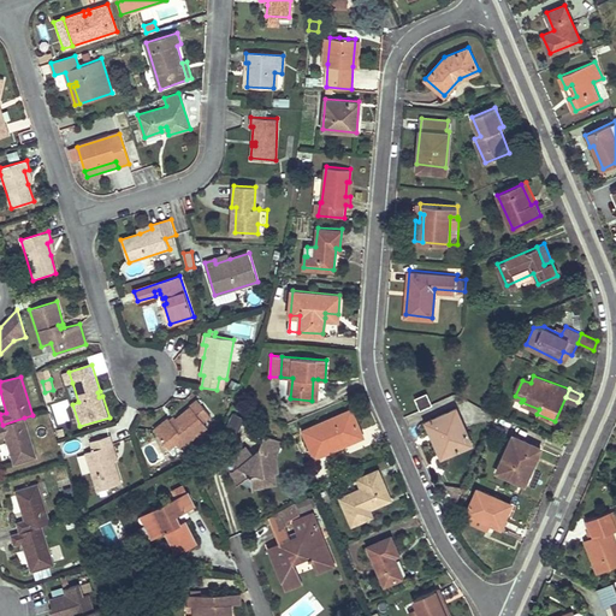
[(427,394),(416,397),(421,408),(432,403),(427,394)]
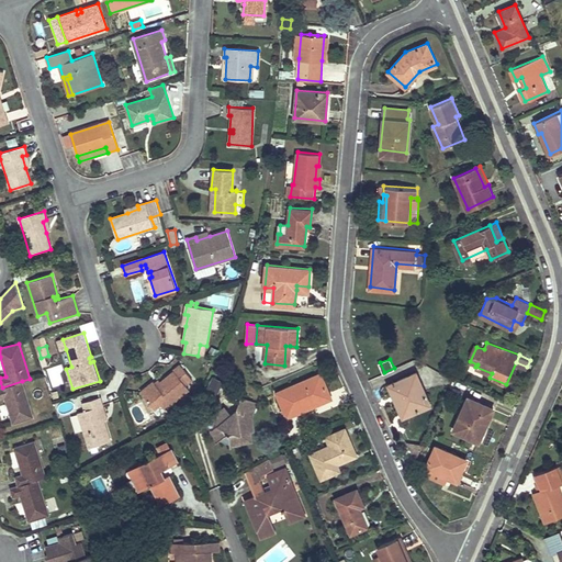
[(154,381),(142,392),(155,408),(161,403),(165,408),(189,389),(175,371),(161,382),(157,385),(155,382),(154,381)]
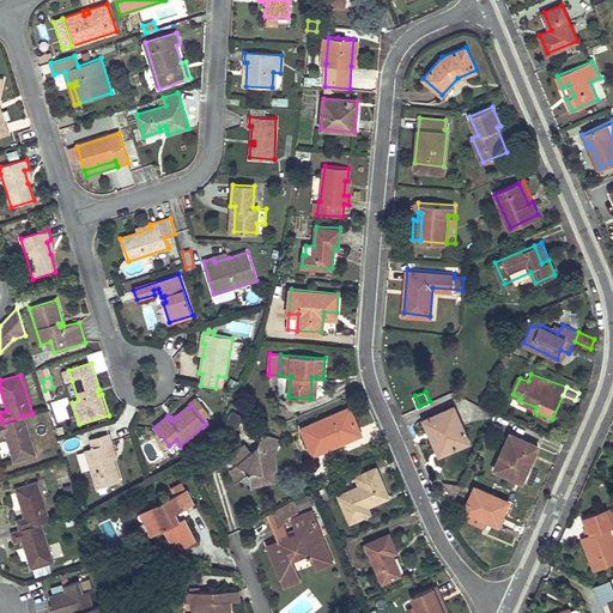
[(350,406),(302,426),(314,454),(341,442),(339,437),(359,430),(350,406)]
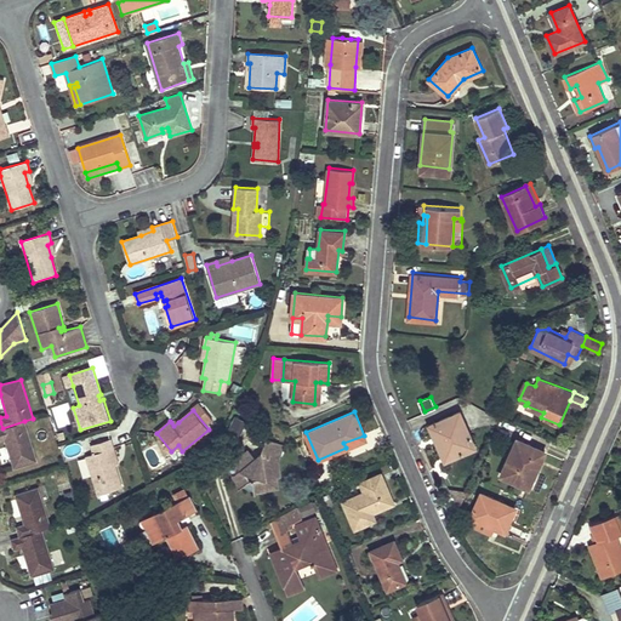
[(460,412),(429,425),(434,437),(440,434),(451,457),(474,448),(460,412)]
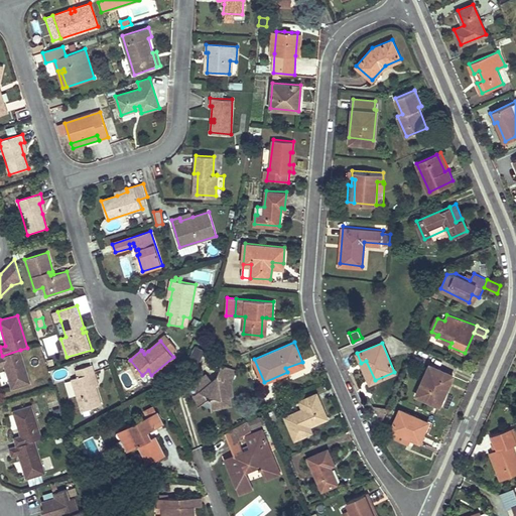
[(2,356),(0,356),(0,365),(3,365),(11,389),(30,383),(20,350),(2,356)]
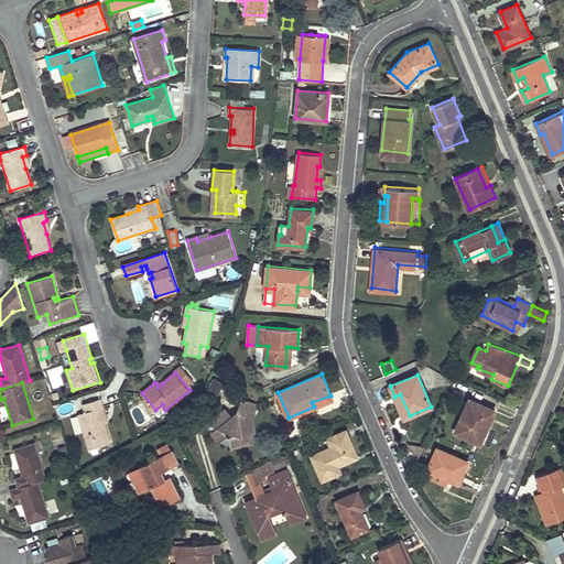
[(400,394),(394,397),(404,418),(410,415),(400,394)]
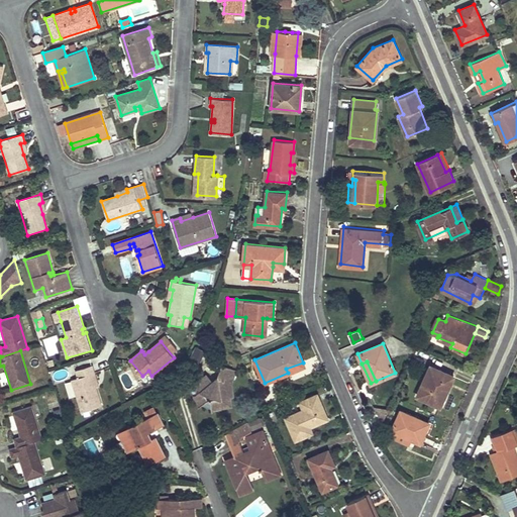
[(206,374),(194,383),(200,390),(194,395),(201,404),(206,399),(208,399),(210,405),(219,404),(219,407),(230,405),(228,396),(231,395),(229,383),(235,370),(221,364),(215,377),(211,380),(206,374)]
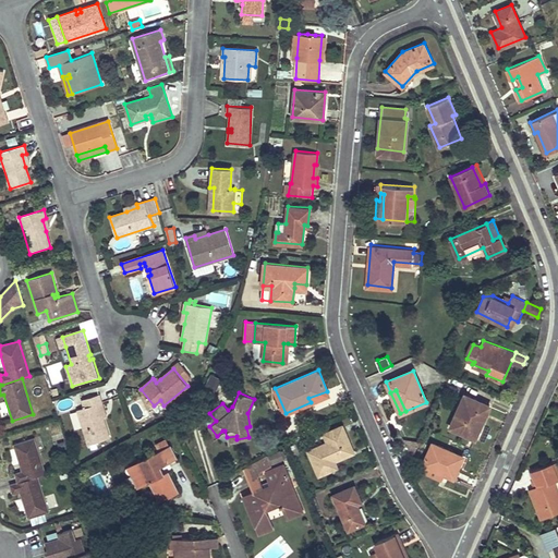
[(85,407),(77,410),(89,445),(110,437),(104,417),(99,403),(101,402),(98,393),(83,399),(85,407)]
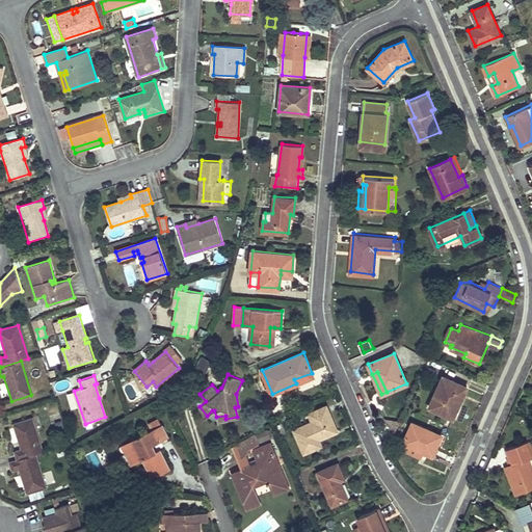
[(468,387),(444,376),(429,406),(453,417),(468,387)]
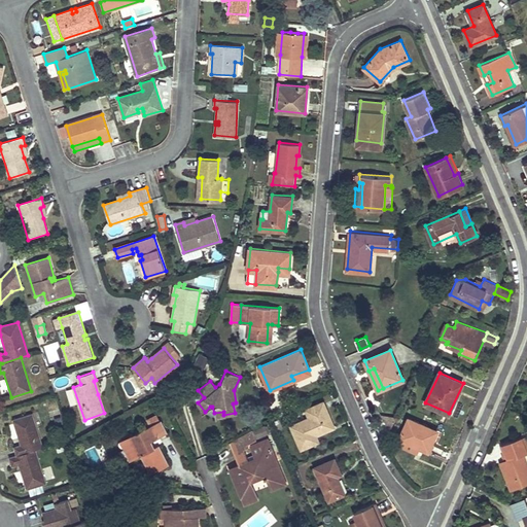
[(64,388),(70,405),(76,402),(70,386),(64,388)]
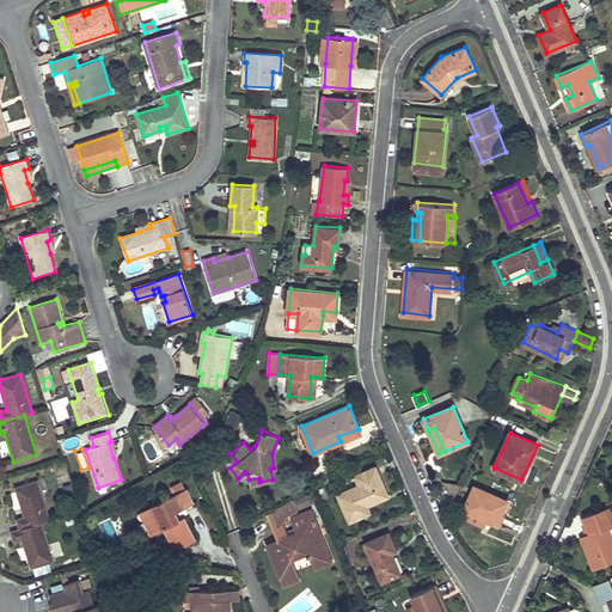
[(237,461),(230,453),(224,459),(230,467),(237,461)]
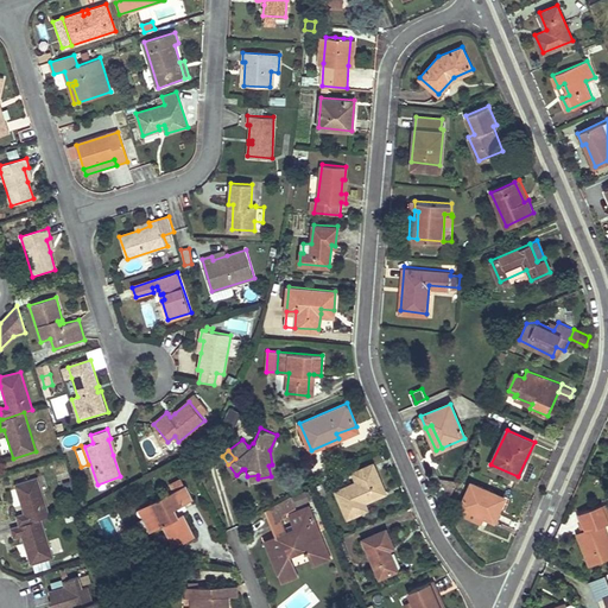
[(358,481),(336,491),(348,518),(368,508),(365,501),(386,493),(373,463),(354,472),(358,481)]
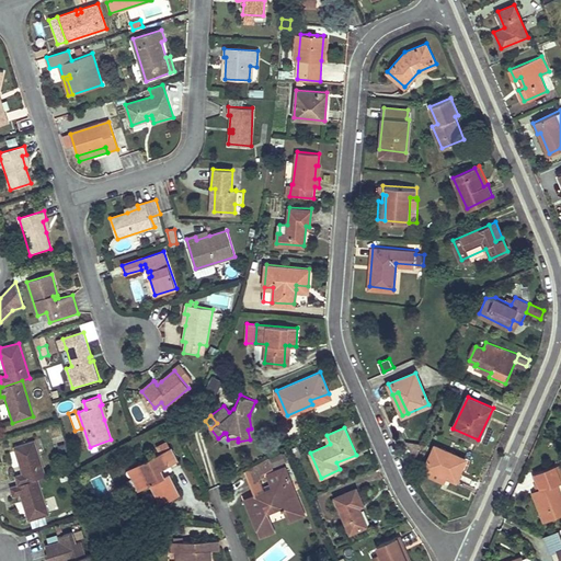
[(34,441),(13,447),(22,473),(14,476),(16,485),(37,479),(45,477),(34,441)]
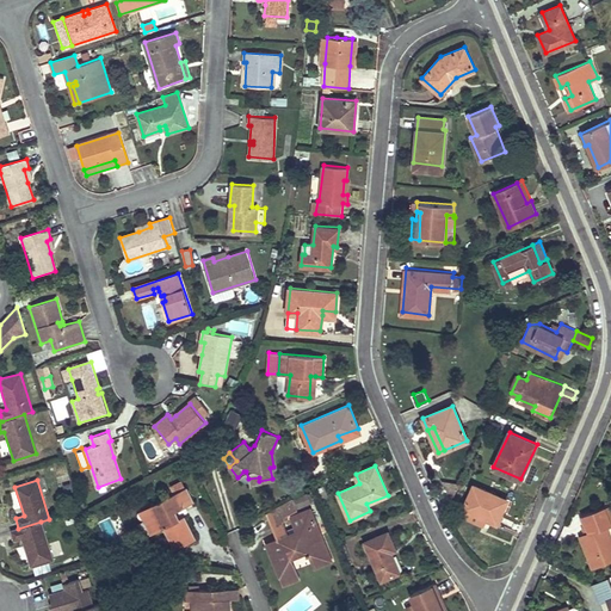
[(170,486),(173,493),(185,487),(180,480),(170,486)]
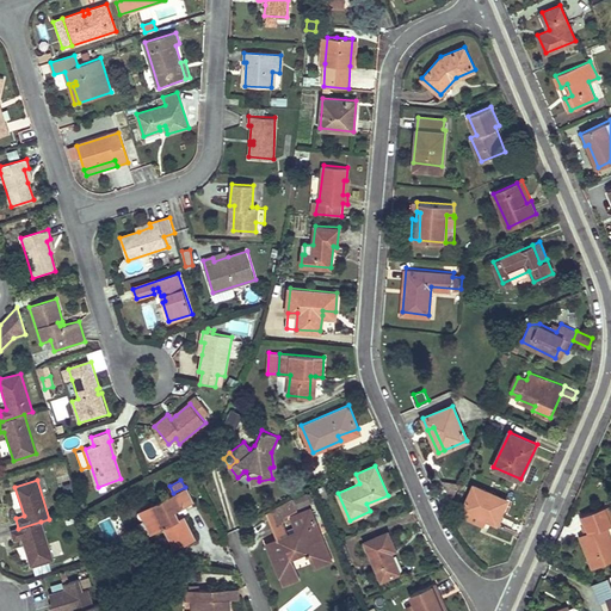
[(507,500),(474,486),(463,508),(461,516),(486,528),(488,522),(497,524),(507,500)]
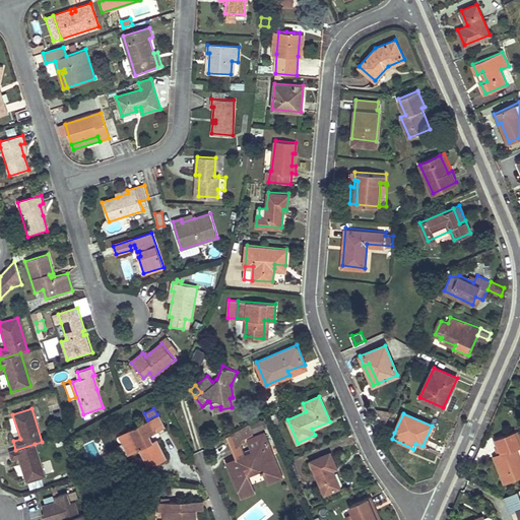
[(147,419),(127,430),(131,437),(123,440),(129,453),(137,449),(147,468),(165,459),(155,440),(151,442),(147,435),(164,427),(157,414),(147,419)]
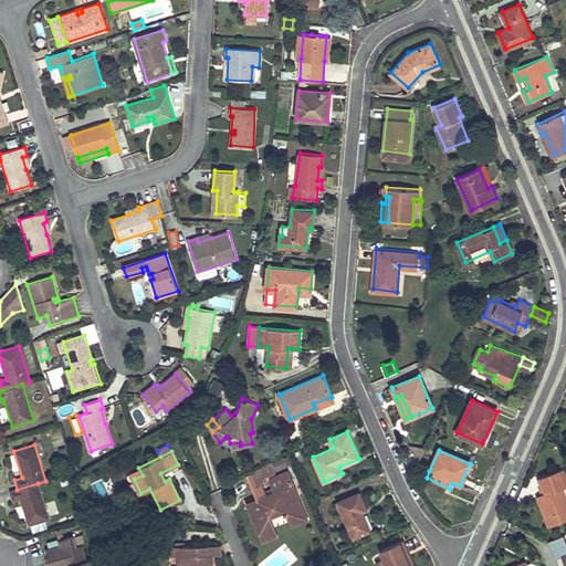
[(283,456),(272,461),(275,470),(287,465),(283,456)]
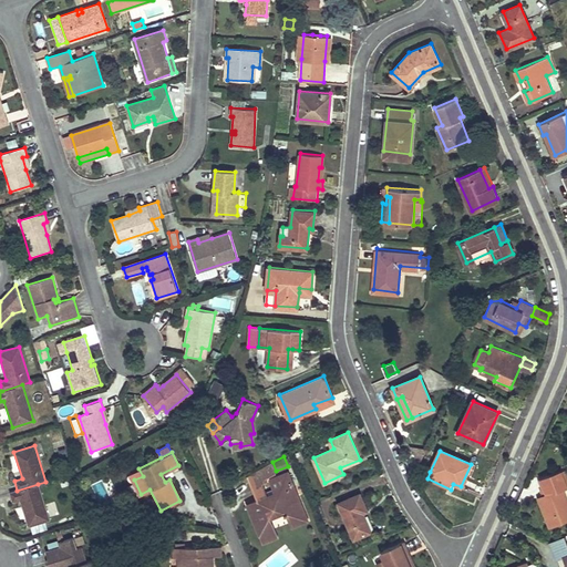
[(143,476),(138,468),(131,473),(134,480),(143,476)]
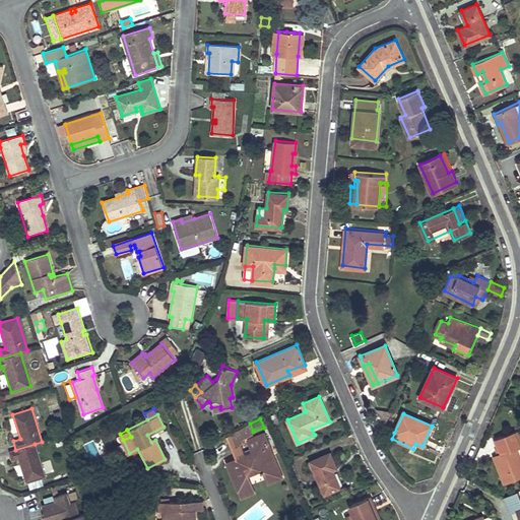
[(519,475),(519,457),(516,448),(510,432),(495,438),(501,453),(495,456),(505,482),(519,475)]
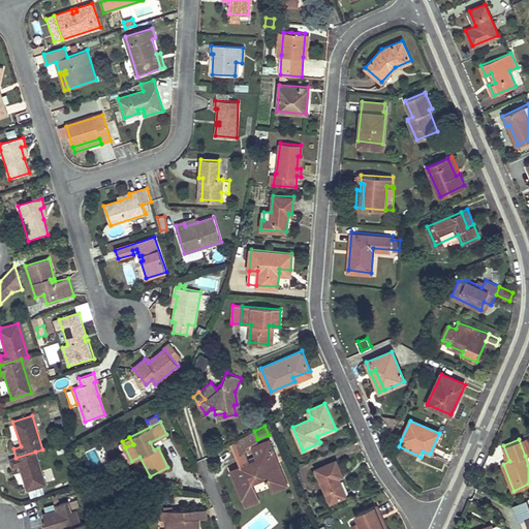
[(249,462),(230,469),(245,505),(259,500),(254,488),(249,475),(262,470),(268,483),(271,491),(286,485),(268,440),(251,447),(255,460),(256,462),(251,464),(249,462)]
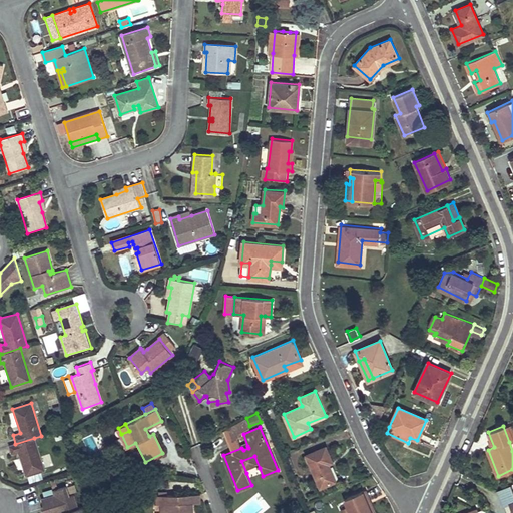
[(15,444),(8,446),(11,454),(17,452),(25,476),(44,471),(34,438),(15,444)]
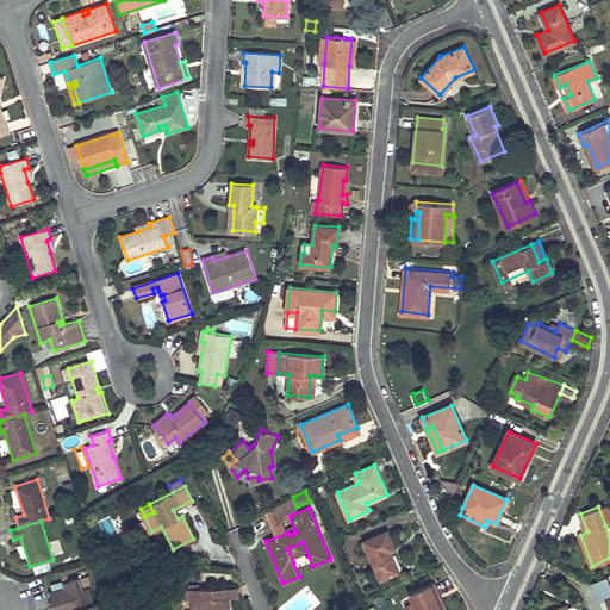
[(386,531),(365,541),(381,579),(399,571),(390,551),(394,549),(386,531)]
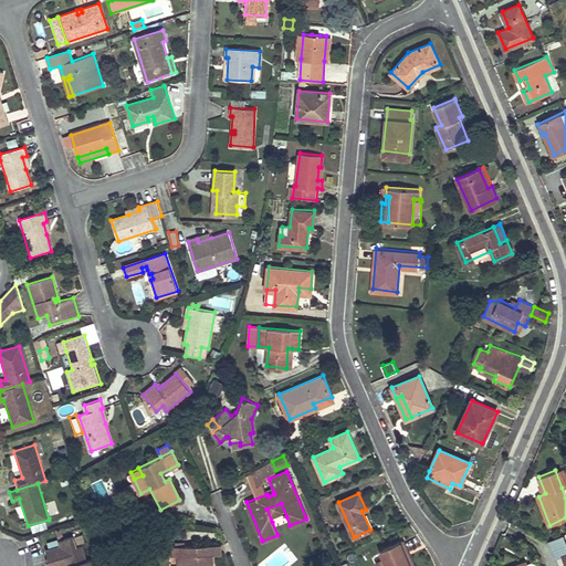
[(286,516),(281,503),(266,509),(272,522),(286,516)]
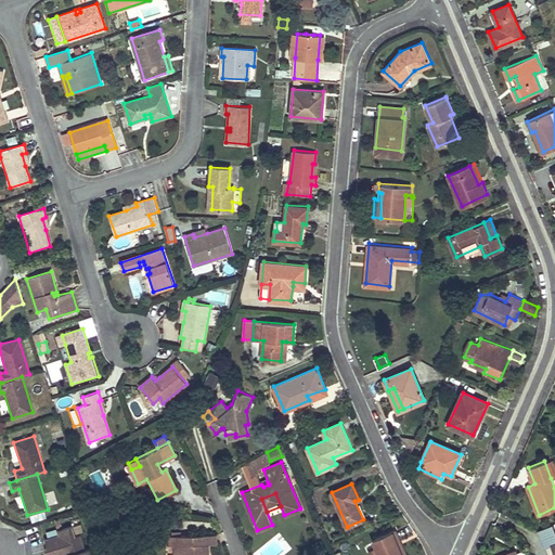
[(72,526),(56,531),(57,536),(43,540),(47,547),(43,549),(46,554),(90,554),(89,549),(84,550),(79,534),(74,537),(72,526)]
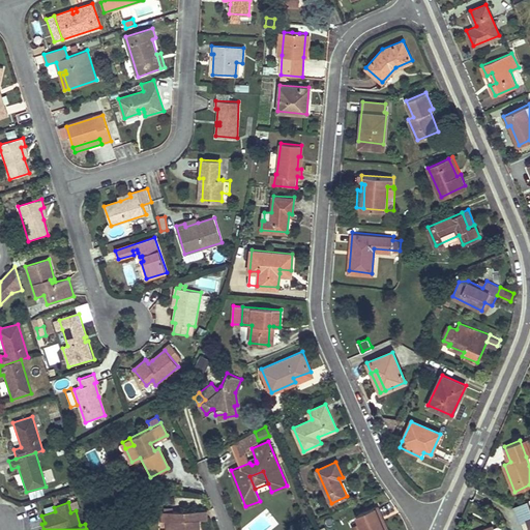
[(387,529),(378,506),(374,507),(383,529),(387,529)]
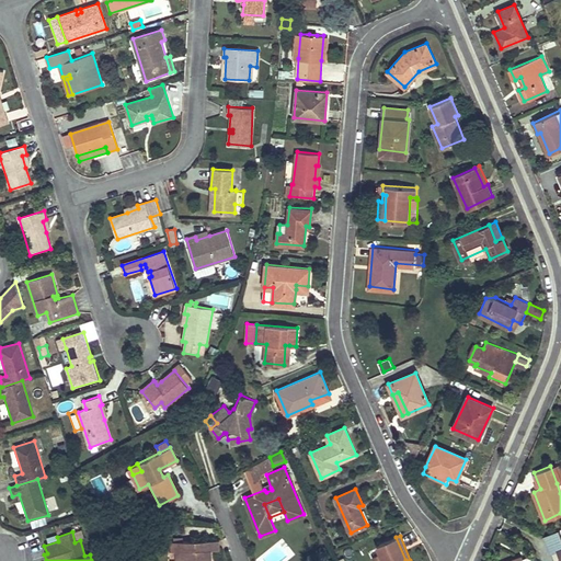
[(405,560),(396,537),(379,544),(384,552),(380,553),(384,560),(405,560)]
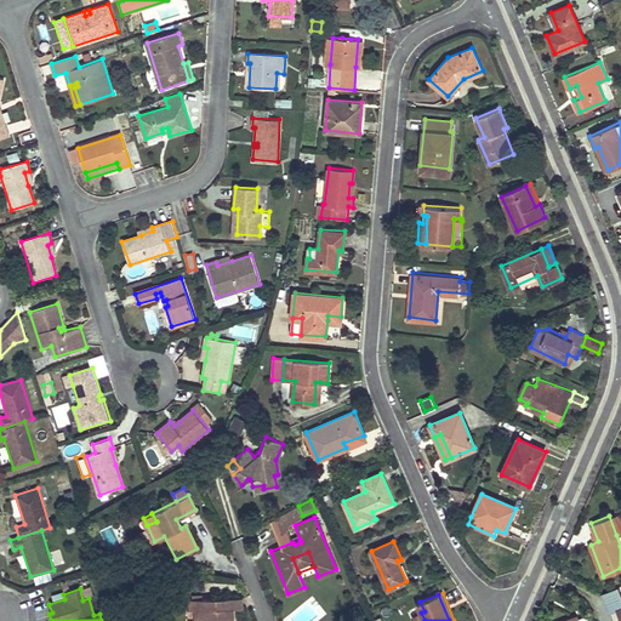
[(243,598),(191,598),(191,609),(194,609),(194,620),(233,620),(233,609),(241,609),(243,598)]
